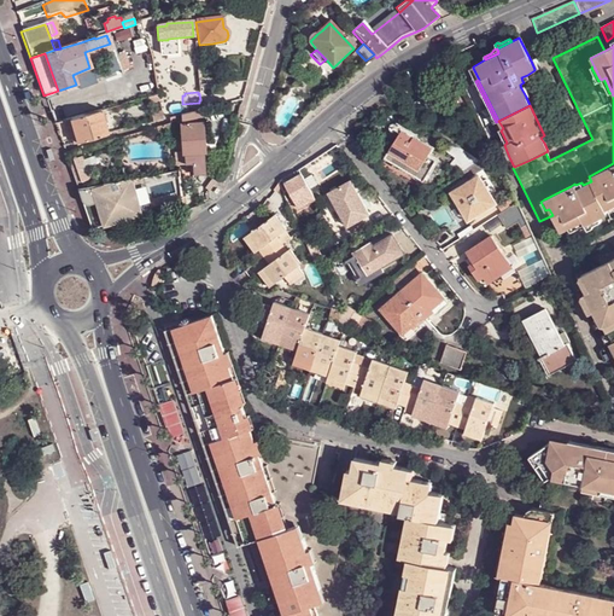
[(69,122),(76,144),(106,135),(99,112),(69,122)]
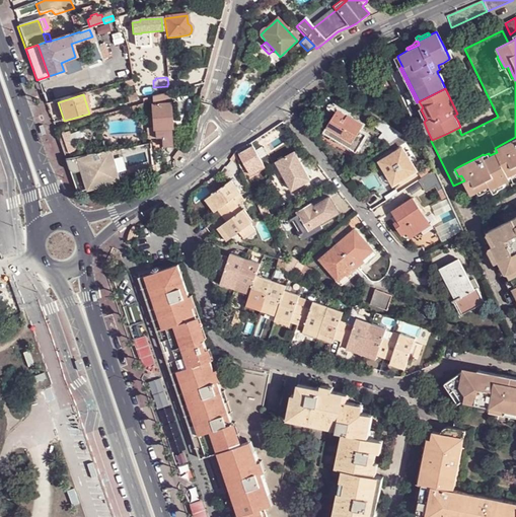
[(127,103),(135,101),(133,94),(125,97),(127,103)]
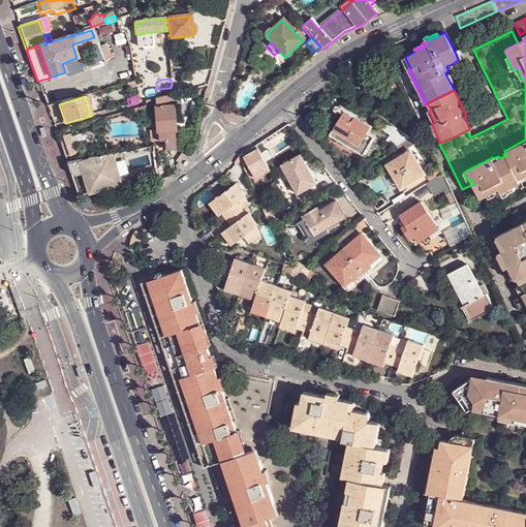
[(171,96),(153,99),(154,107),(173,106),(172,96),(171,96)]
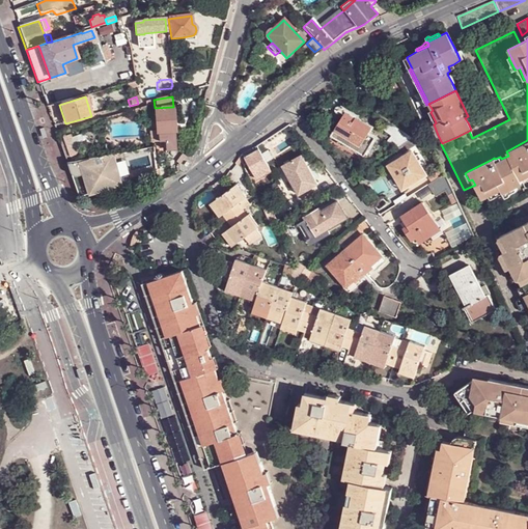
[(60,120),(61,124),(65,123),(59,105),(55,106),(57,110),(55,111),(56,113),(58,120),(60,120)]
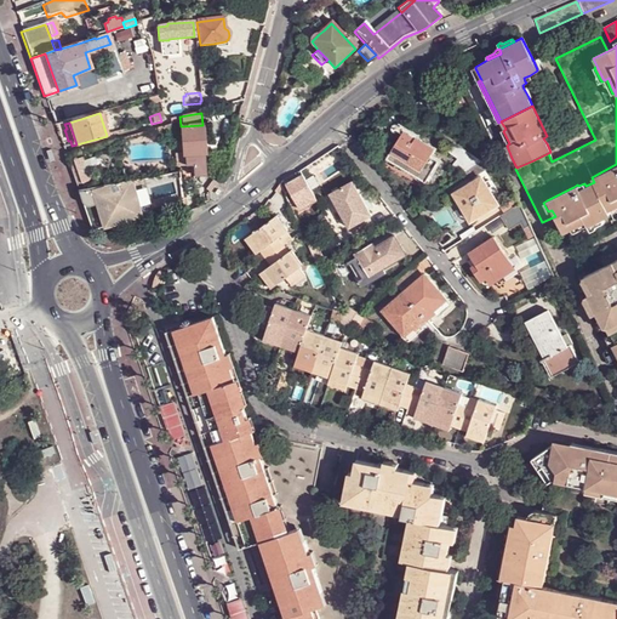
[(53,126),(56,135),(66,132),(64,130),(67,129),(64,124),(53,126)]
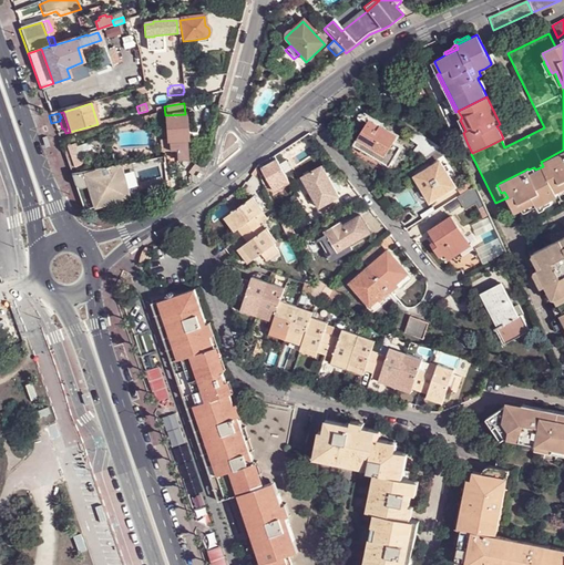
[(180,152),(182,172),(190,171),(186,141),(186,140),(186,129),(185,114),(165,115),(167,140),(167,143),(168,152),(180,152)]
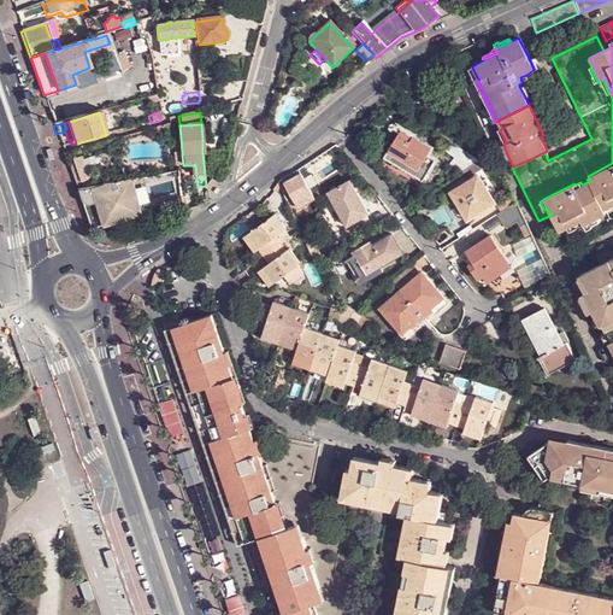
[(405,174),(422,183),(424,177),(434,162),(424,157),(428,150),(399,133),(384,157),(382,162),(392,167),(405,174)]
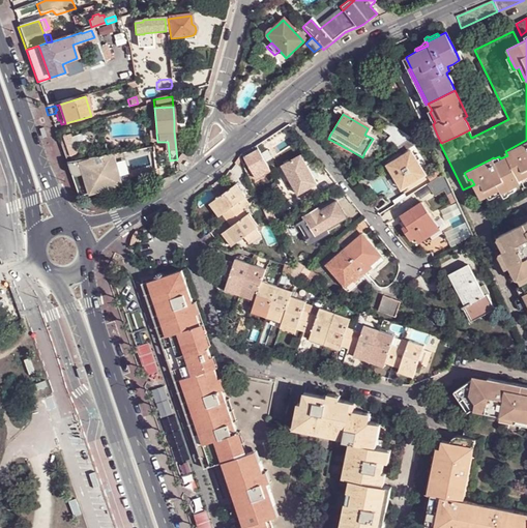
[(433,124),(431,125),(429,126),(430,129),(432,129),(435,136),(437,135),(433,124)]
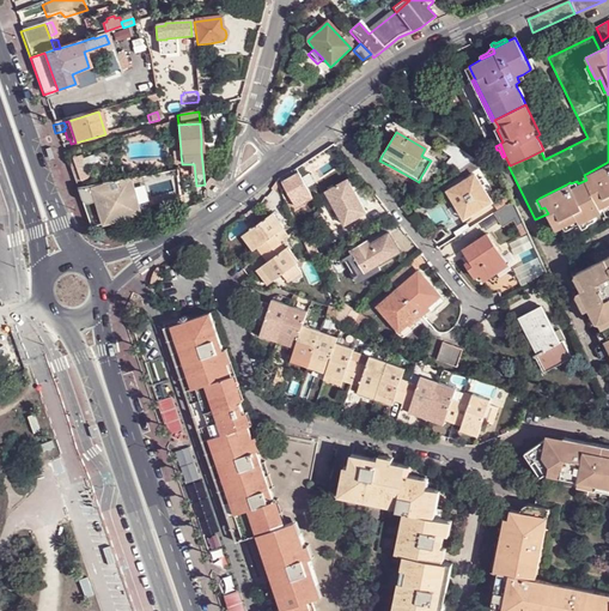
[(458,152),(449,145),(444,153),(452,159),(445,167),(456,173),(474,162),(458,152)]
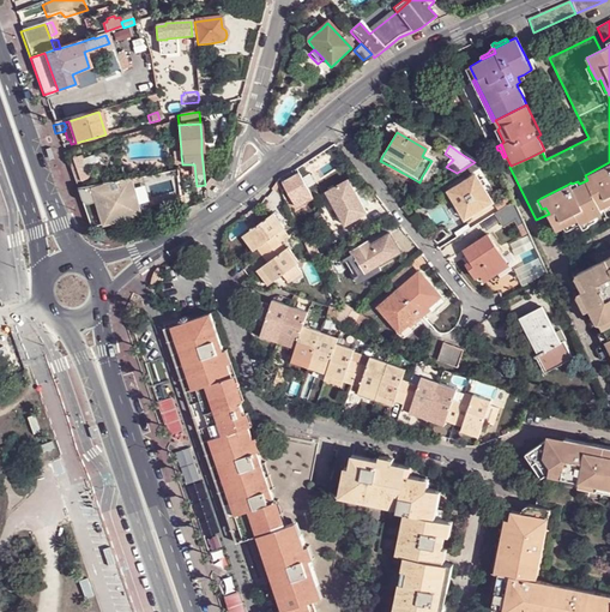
[(181,155),(181,151),(171,153),(173,165),(182,165),(181,155)]
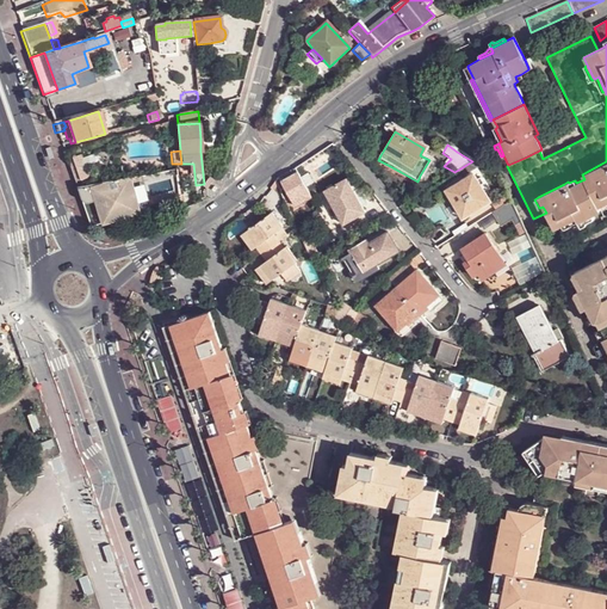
[(69,160),(79,183),(87,180),(79,157),(69,160)]
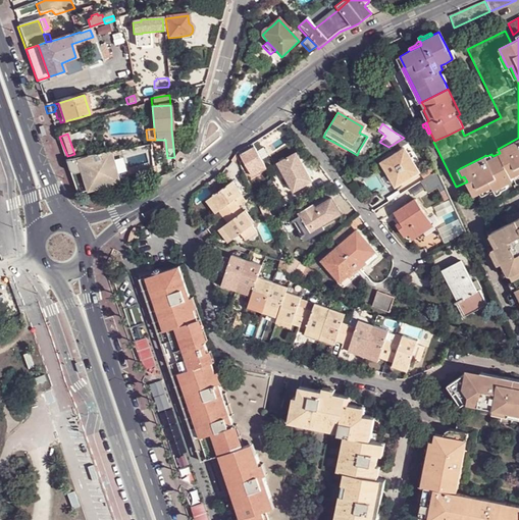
[(500,153),(511,177),(518,173),(518,138),(498,149),(500,153)]
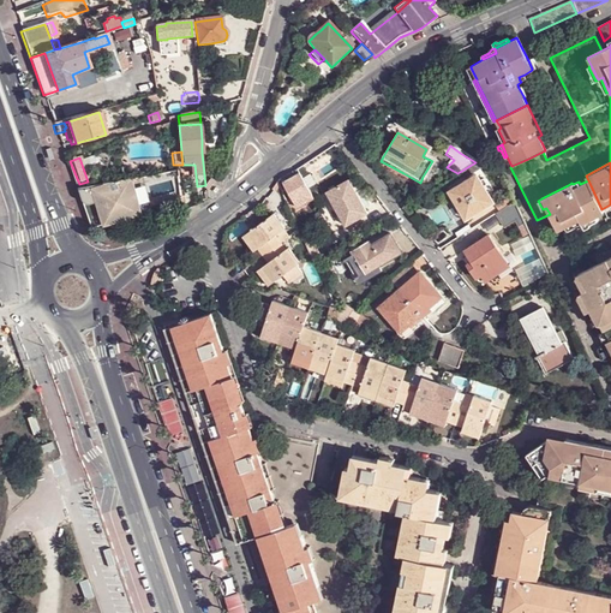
[(280,179),(280,182),(295,172),(291,165),(280,179)]
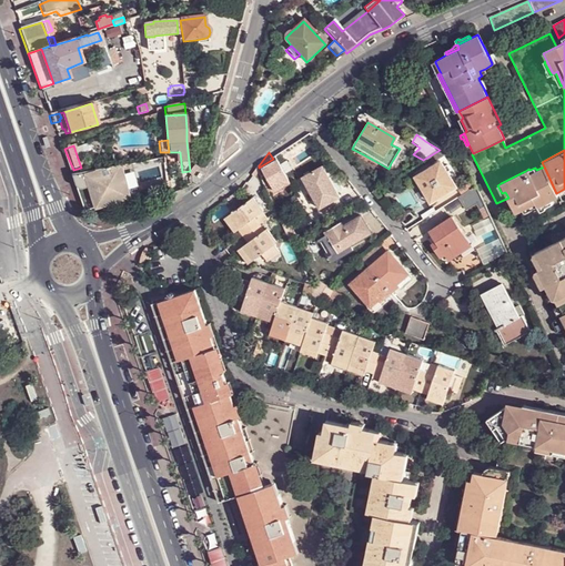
[(259,168),(260,170),(274,162),(273,159),(259,168)]
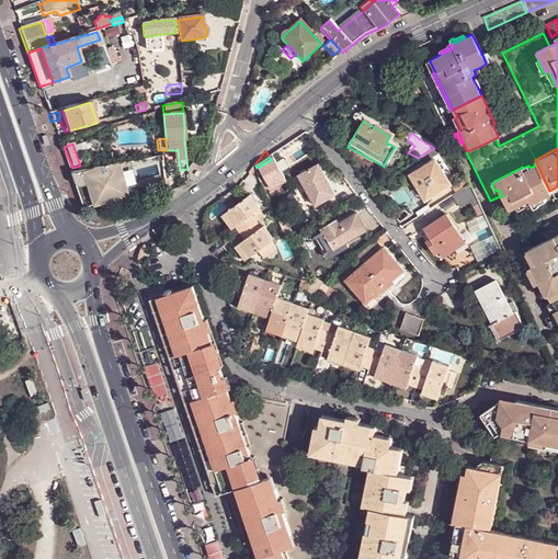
[(266,187),(268,187),(282,180),(271,160),(257,168),(266,187)]
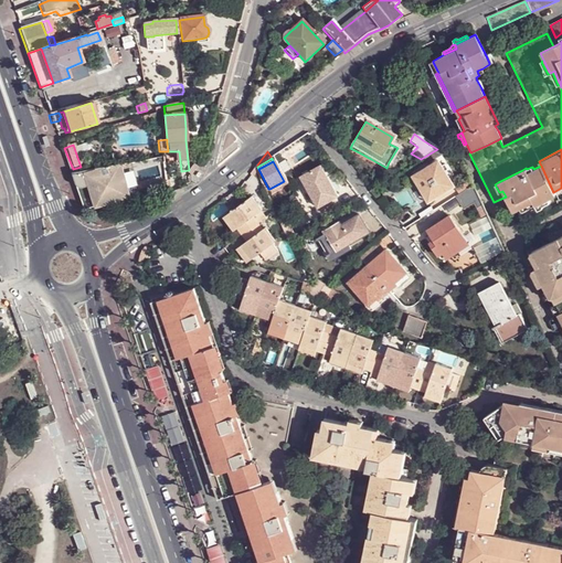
[(424,201),(426,203),(452,187),(442,172),(439,168),(436,163),(407,182),(410,187),(409,188),(414,195),(419,192),(424,201)]
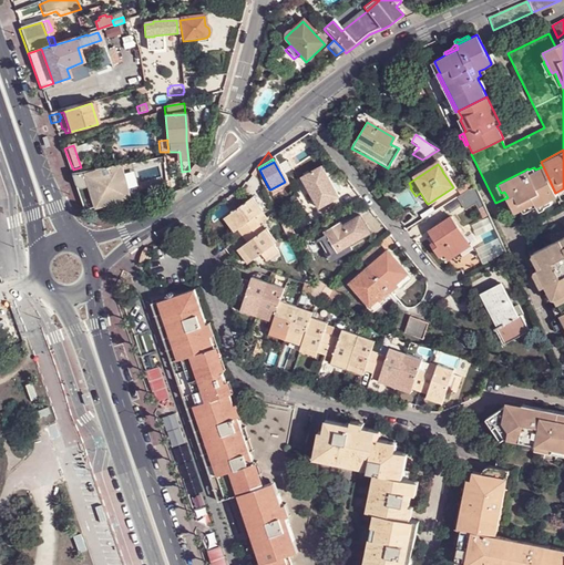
[(70,176),(82,213),(126,199),(119,166),(70,176)]
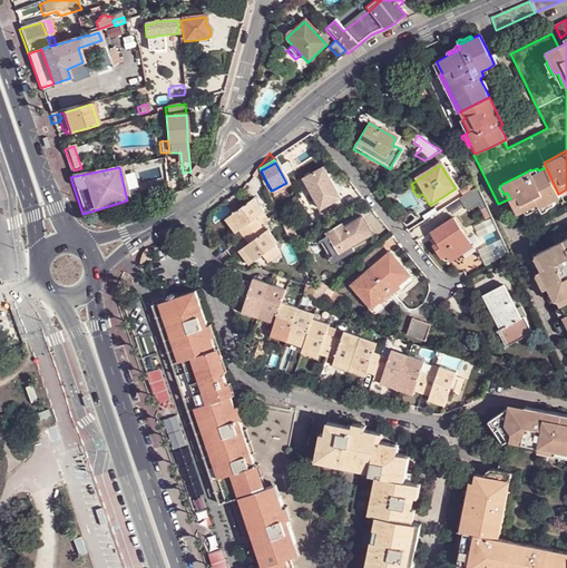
[(538,170),(533,173),(531,170),(530,169),(527,172),(502,184),(507,193),(510,198),(518,214),(525,211),(538,204),(539,207),(540,207),(553,202),(560,197),(558,194),(546,167),(538,170)]
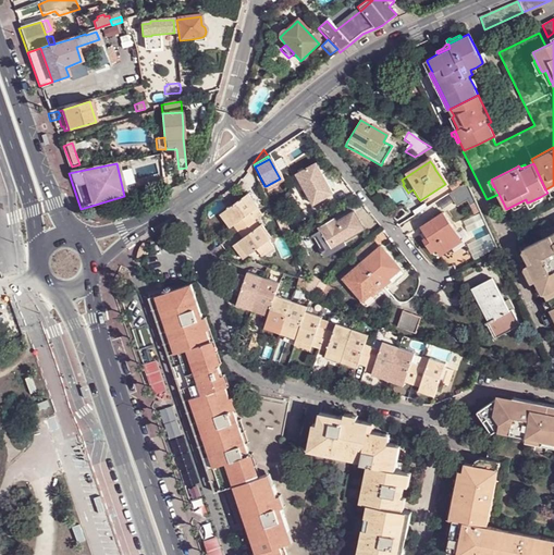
[(328,187),(324,181),(315,164),(295,175),(311,206),(331,196),(332,195),(331,194),(328,187)]
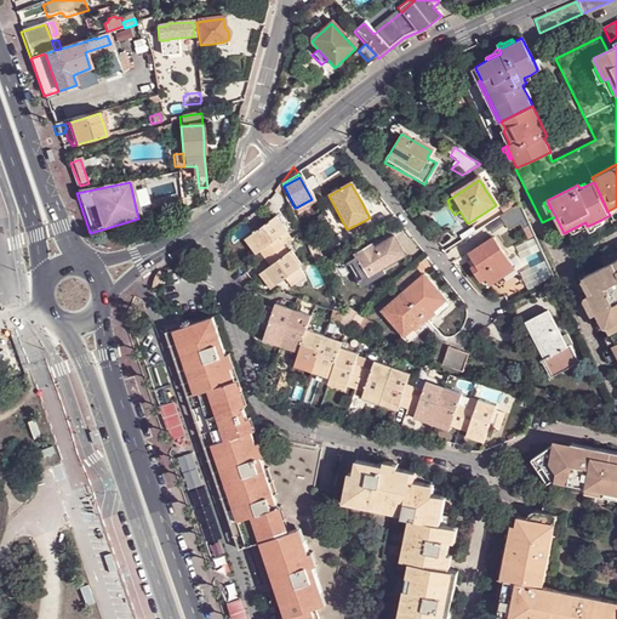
[(498,206),(503,214),(498,217),(508,232),(519,226),(523,231),(529,227),(527,225),(526,225),(518,206),(513,197),(498,206)]
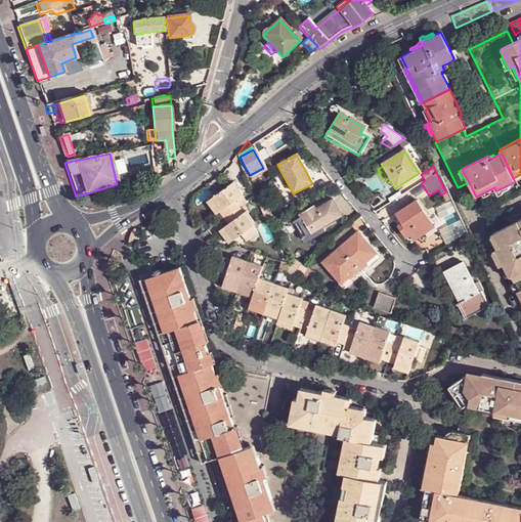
[(252,179),(265,172),(263,168),(250,175),(252,179)]
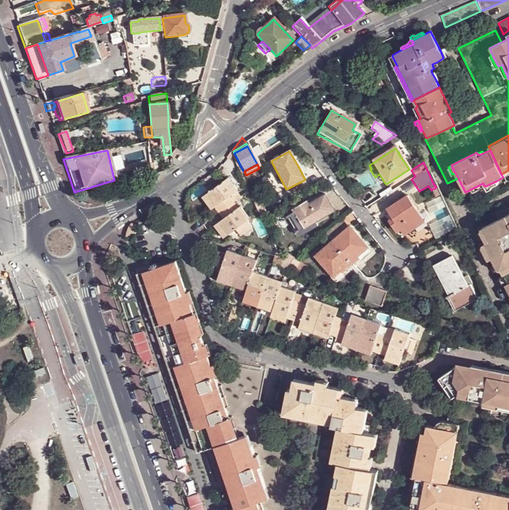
[(142,168),(145,183),(152,179),(151,177),(150,177),(149,166),(142,168)]
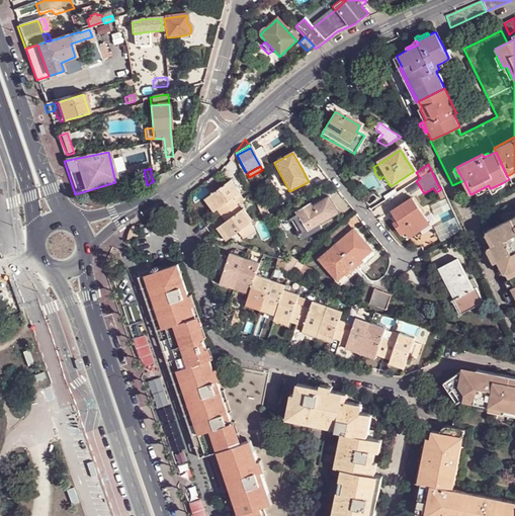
[(379,179),(384,187),(389,184),(383,176),(379,179)]
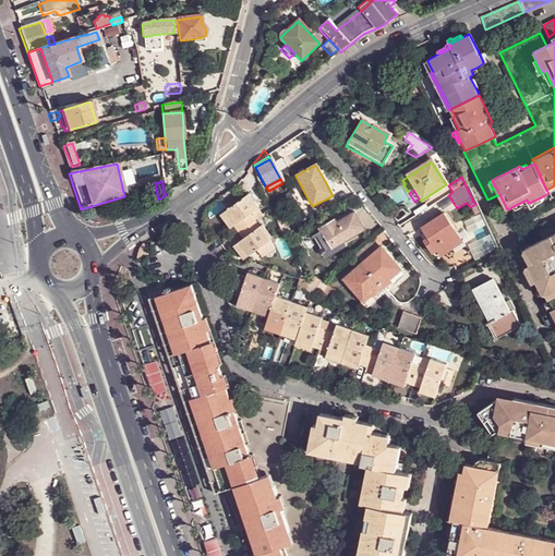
[(232,226),(256,208),(257,207),(248,194),(219,215),(229,228),(232,226)]
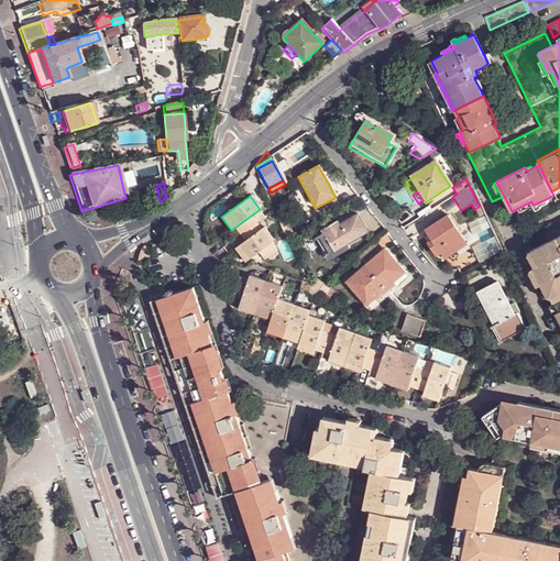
[(547,201),(546,199),(534,205),(536,209),(540,207),(540,205),(547,201)]
